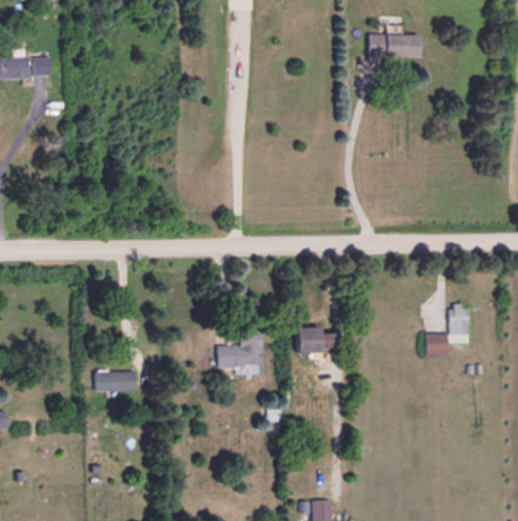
[(419,58),(420,36),(368,35),(368,57),(419,58)]
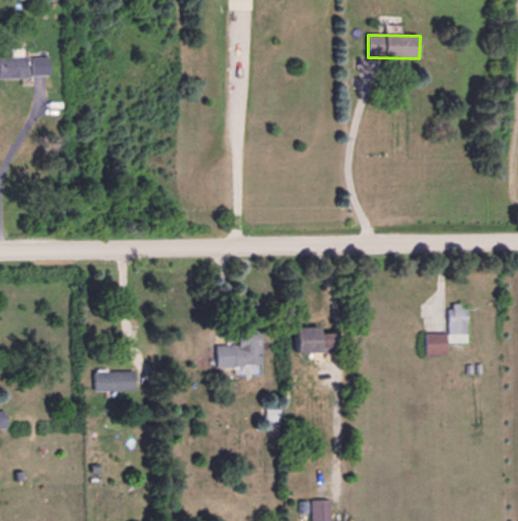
[(29,57),(0,58),(0,80),(30,79),(29,57)]
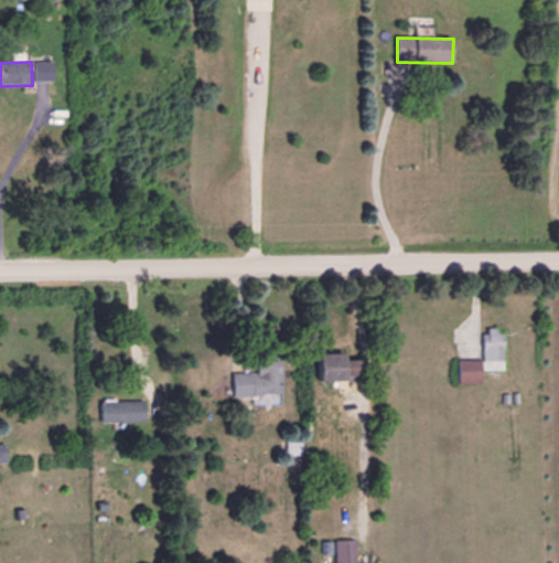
[(36,63),(36,83),(55,83),(55,62),(36,63)]
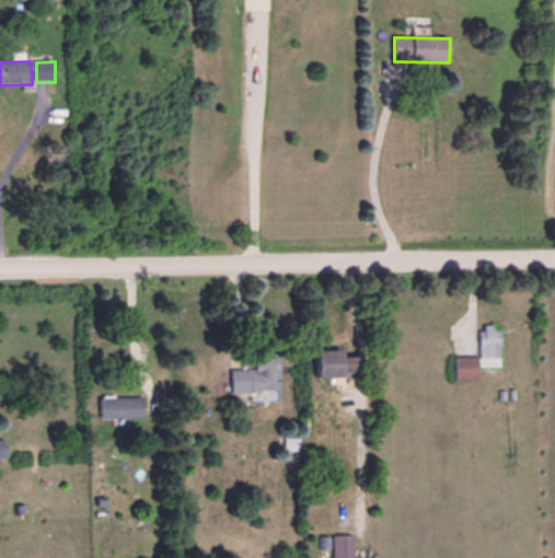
[(503,368),(501,329),(482,329),(483,358),(457,358),(457,381),(481,381),(481,369),(503,368)]
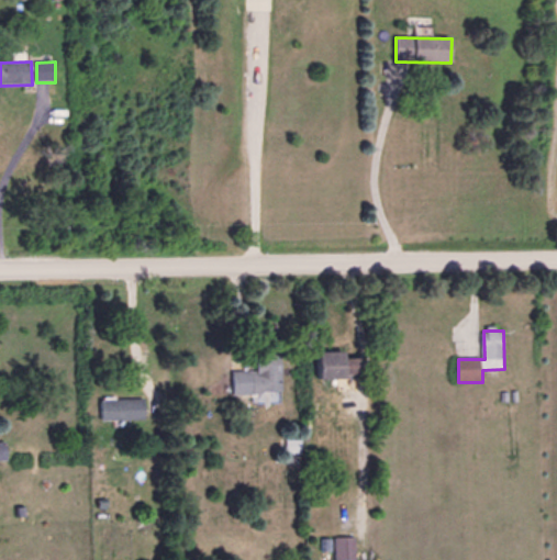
[(345,353),(319,353),(320,381),(346,381),(346,374),(360,373),(360,359),(345,359),(345,353)]
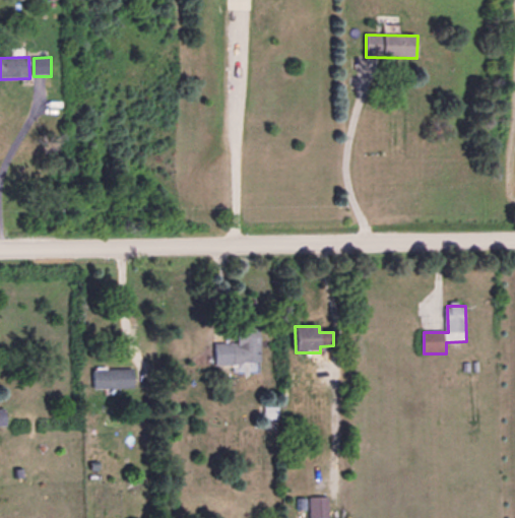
[(239,343),(216,344),(216,366),(262,365),(261,329),(239,329),(239,343)]
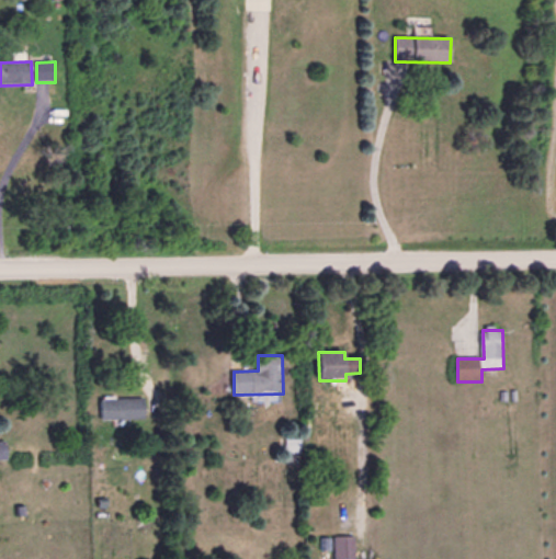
[(102,421),(146,420),(146,399),(102,400),(102,421)]
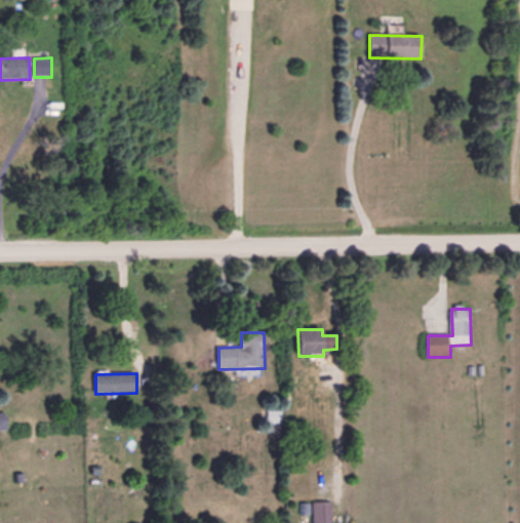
[(332,522),(332,503),(314,504),(314,522),(332,522)]
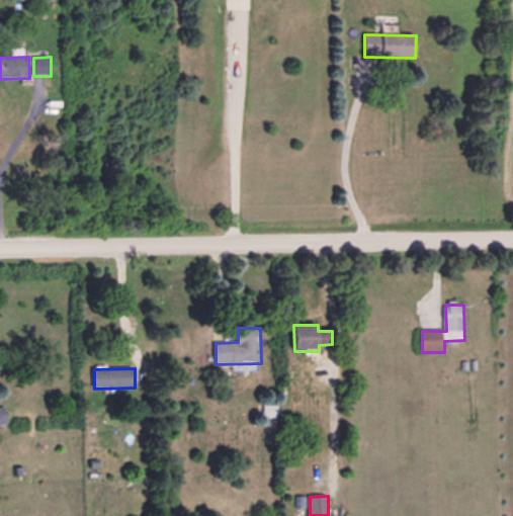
All buildings are outlined.
